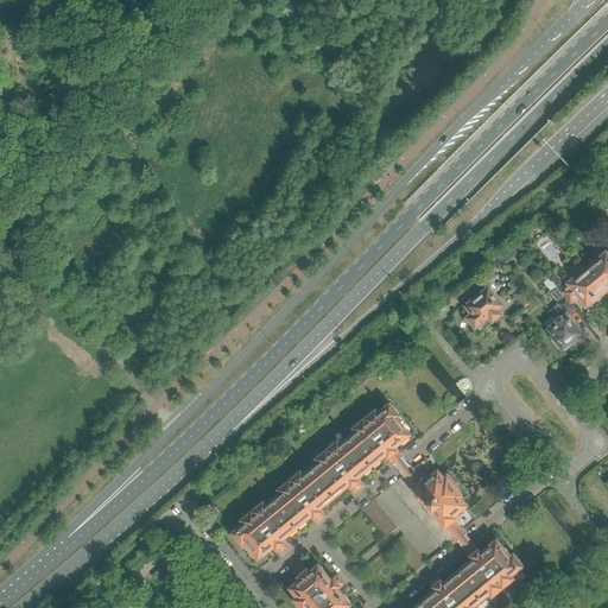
[(577,202),(572,206),(577,213),(583,209),(577,202)]
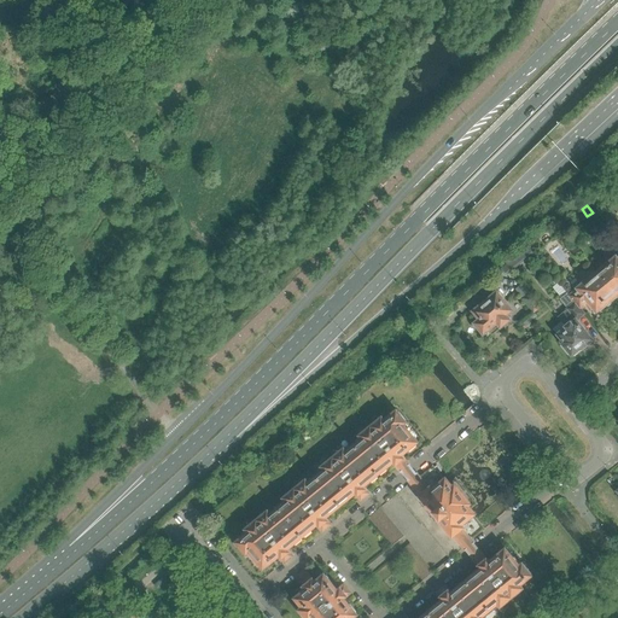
[(518,266),(534,254),(526,244),(511,257),(518,266)]
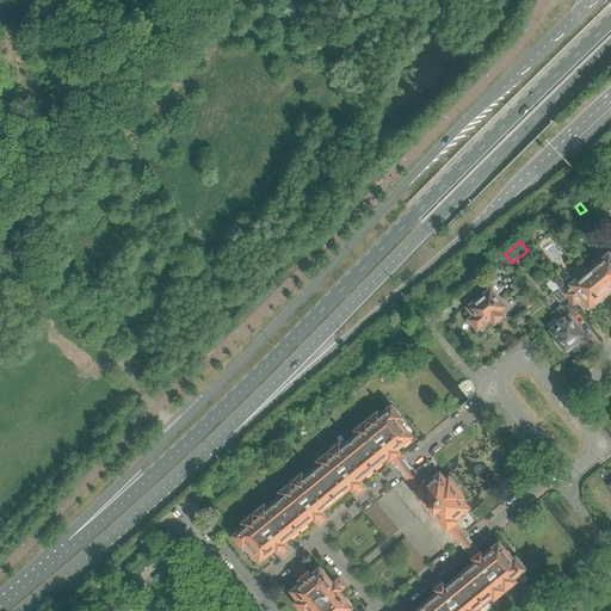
[(610,245),(608,248),(610,252),(605,257),(603,254),(597,259),(598,260),(588,269),(608,292),(610,289),(610,245)]
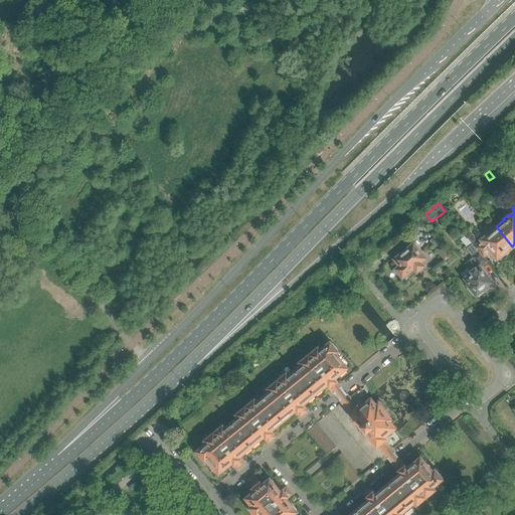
[(512,246),(496,226),(487,233),(487,232),(482,236),(483,238),(478,243),(475,239),(471,243),(483,258),(488,253),(491,256),(493,254),(496,259),(496,260),(498,258),(500,260),(505,254),(504,253),(506,251),(512,246)]
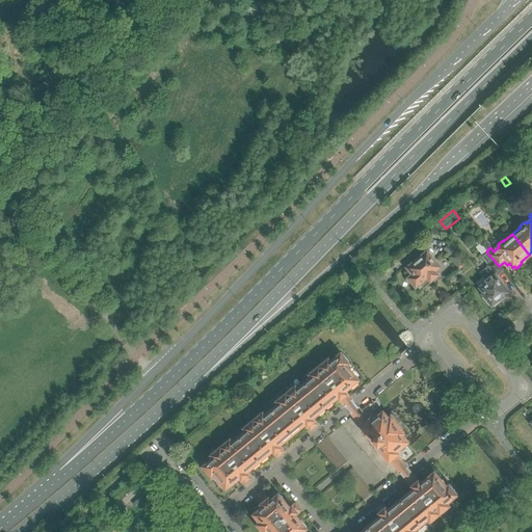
[(499,282),(501,281),(497,275),(503,270),(499,266),(486,251),(480,244),(475,247),(482,257),(489,265),(479,273),(482,277),(476,283),(480,288),(479,289),(484,296),(483,297),(483,298),(488,306),(489,304),(490,303),(494,308),(509,295),(507,293),(508,292),(502,285),(502,284),(501,284),(499,282)]
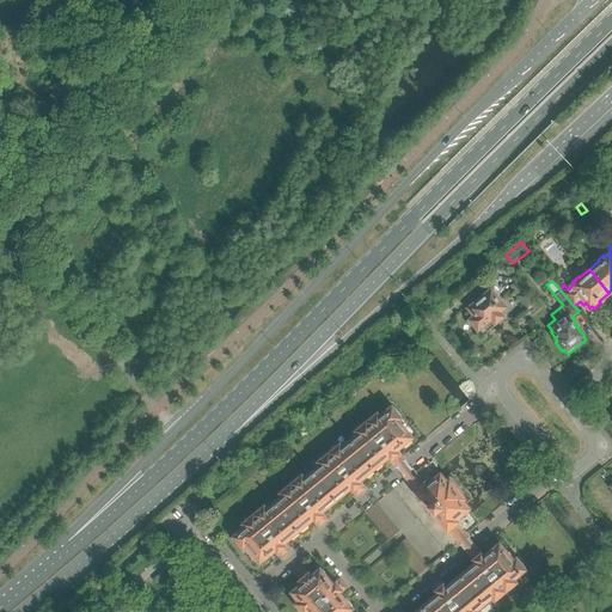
[(514,282),(509,287),(518,294),(521,289),(514,282)]
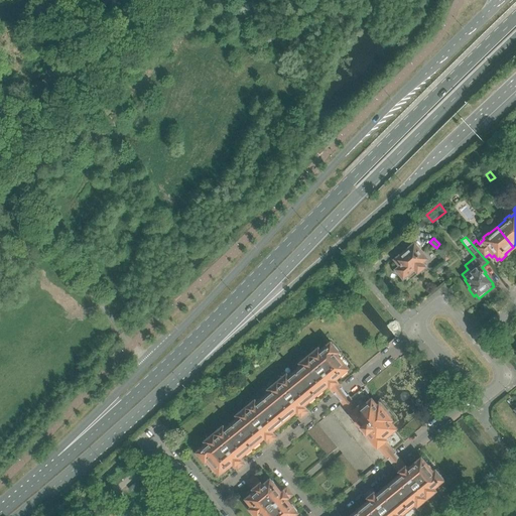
[(422,263),(426,259),(414,245),(405,252),(404,251),(399,255),(400,256),(395,260),(401,267),(397,270),(397,269),(396,270),(403,279),(404,278),(414,269),(417,272),(417,273),(425,267),(424,266),(422,263)]
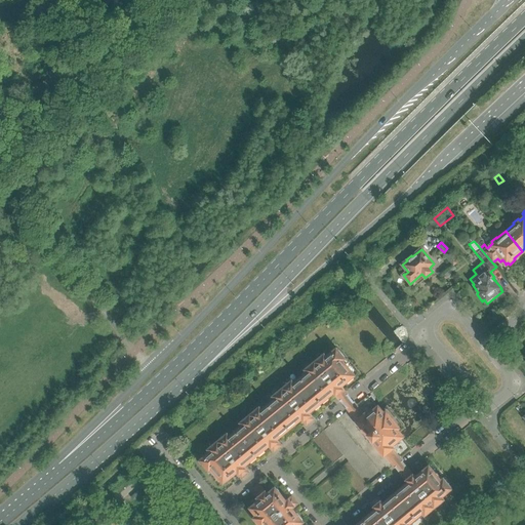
[(460,260),(451,249),(445,255),(454,266),(460,260)]
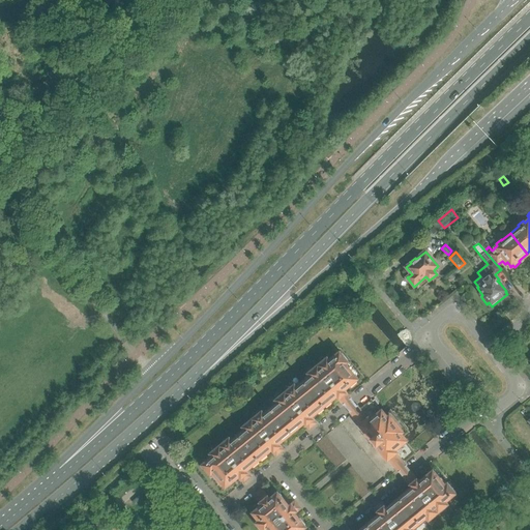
[(292,435),(290,434),(292,433),(293,434),(299,429),(298,428),(302,423),(302,424),(303,422),(310,430),(316,423),(313,419),(311,417),(313,416),(313,415),(316,412),(318,414),(324,409),(323,407),(324,406),(325,407),(332,402),(331,401),(334,398),(335,398),(336,396),(342,403),(349,396),(344,390),(345,389),(349,385),(350,387),(357,382),(355,380),(356,379),(345,364),(346,363),(347,363),(346,361),(348,360),(342,353),(341,355),(340,353),(339,354),(337,355),(329,362),(328,360),(327,359),(326,360),(325,358),(318,363),(320,365),(317,367),(316,366),(308,372),(311,374),(310,374),(312,377),(296,389),(294,386),(294,387),(292,385),(286,390),(287,392),(284,394),(283,392),(276,399),(277,400),(276,401),(278,404),(264,416),(262,413),(261,414),(260,412),(253,417),(255,419),(252,421),(251,419),(243,425),(245,427),(244,428),(246,430),(231,442),(229,440),(227,439),(221,444),(222,446),(218,448),(217,446),(210,451),(212,453),(211,454),(213,458),(204,466),(204,467),(203,468),(208,474),(210,473),(210,474),(213,472),(226,487),(227,487),(228,488),(234,482),(233,480),(237,477),(237,478),(239,476),(243,482),(251,477),(245,471),(247,470),(246,469),(251,466),(252,468),(259,462),(258,461),(259,460),(260,461),(267,455),(265,453),(269,450),(269,451),(271,449),(276,455),(284,450),(278,444),(280,443),(280,442),(284,439),(285,441),(292,435)]
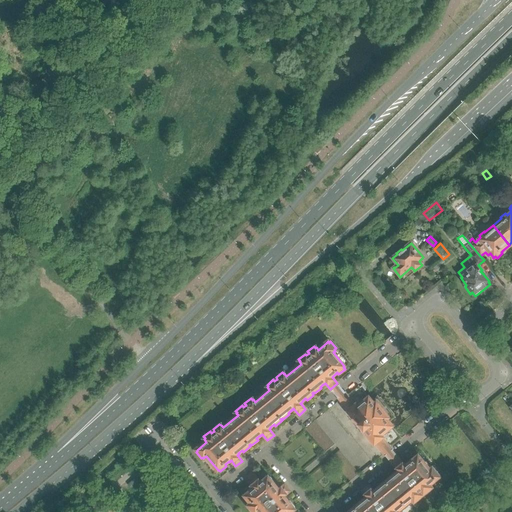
[(402,438),(389,423),(391,422),(396,418),(377,396),(373,400),(371,401),(364,392),(365,390),(362,386),(360,387),(358,385),(347,394),(347,395),(346,395),(340,400),(329,409),(373,463),(391,448),(390,448),(394,445),(402,438)]
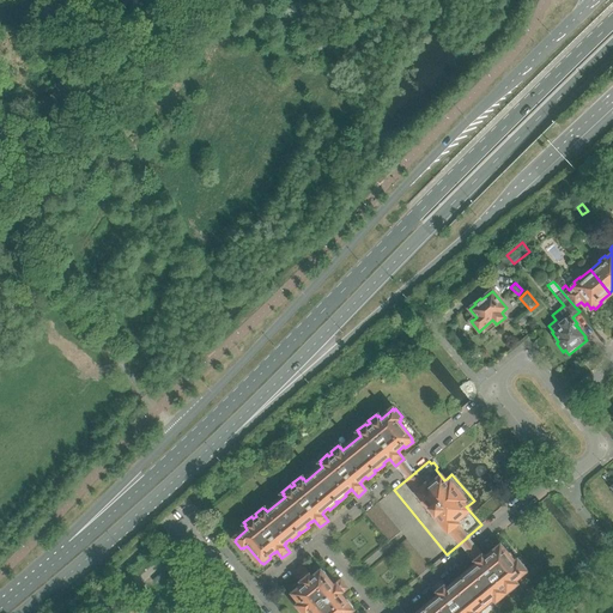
[(377,504),(365,514),(389,541),(401,532),(377,504)]
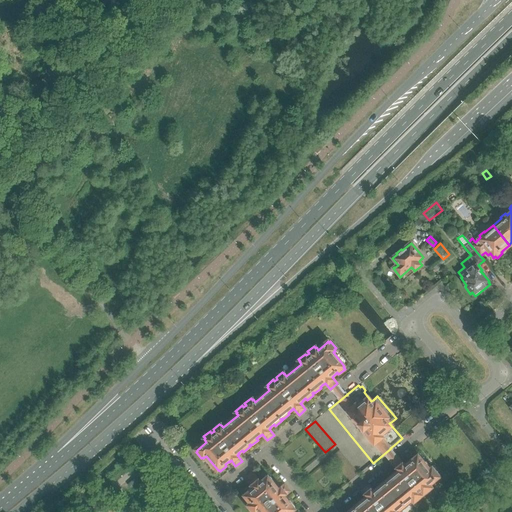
[(340,451),(330,458),(349,482),(359,474),(340,451)]
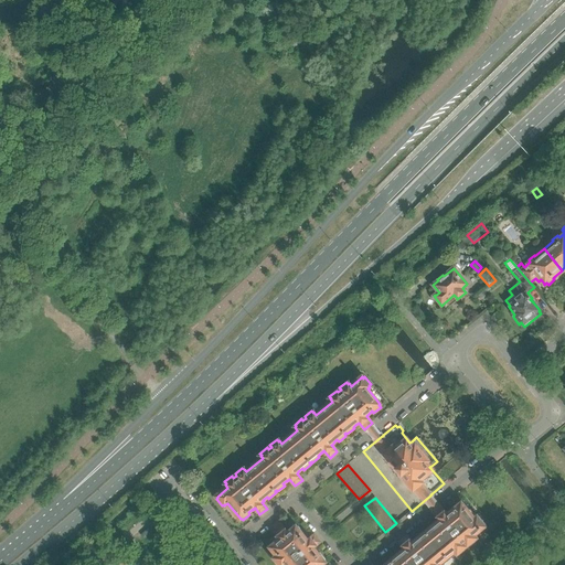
[(439,564),(438,564),(455,551),(457,553),(458,553),(459,555),(467,548),(465,547),(468,544),(469,546),(477,541),(475,539),(476,537),(476,536),(475,537),(473,535),(482,528),(483,526),(483,528),(484,526),(483,525),(486,524),(479,516),(478,518),(477,516),(476,516),(476,518),(475,519),(461,503),(460,504),(459,502),(451,509),(452,510),(452,511),(449,513),(448,513),(447,514),(445,513),(446,512),(441,508),(434,514),(438,519),(439,520),(438,522),(434,525),(433,524),(425,530),(427,532),(425,533),(424,531),(417,536),(418,539),(414,542),(412,543),(406,536),(400,542),(405,548),(403,551),(400,554),(397,553),(391,558),(392,560),(391,562),(390,560),(382,564),(372,564),(371,564),(439,564)]
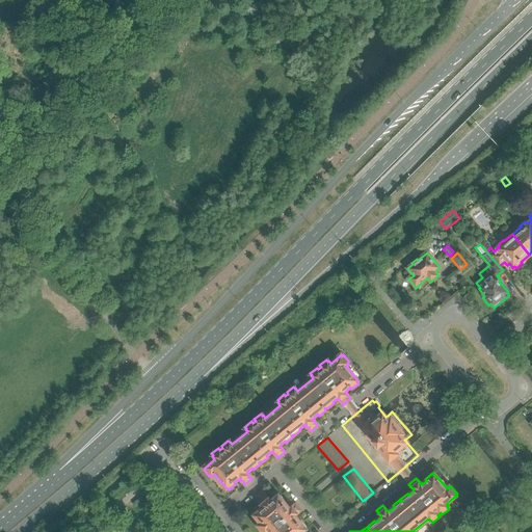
[(302,531),(306,530),(307,530),(304,528),(307,527),(301,521),(299,522),(296,517),(295,515),(301,510),(296,504),(290,509),(288,507),(285,504),(286,502),(281,496),(280,497),(278,496),(273,501),(273,500),(271,501),(269,498),(268,499),(265,496),(258,501),(261,504),(260,505),(263,508),(262,509),(255,515),(261,523),(261,524),(259,526),(258,528),(261,531),(302,531)]
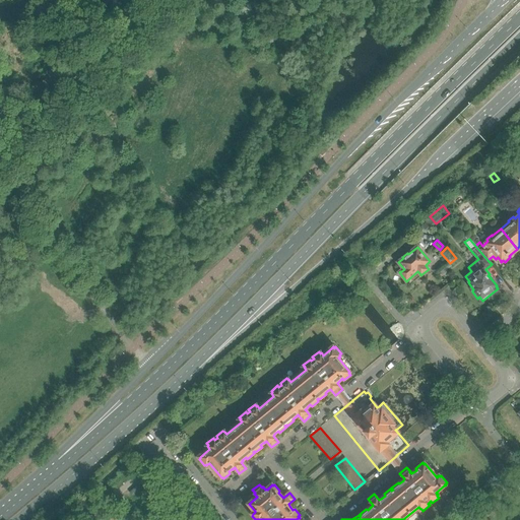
All buildings are outlined.
